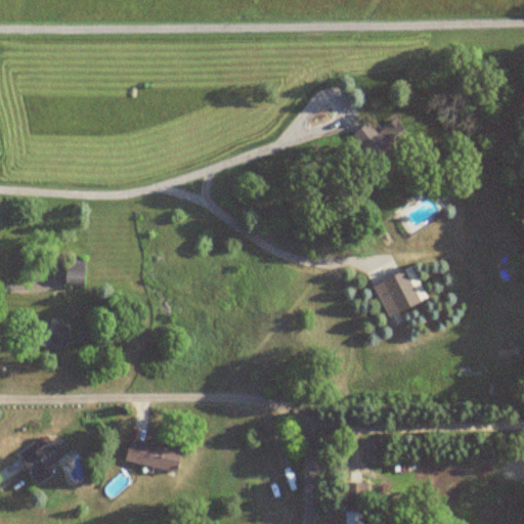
[(352,134),(375,166),(411,139),(396,118),(376,132),(368,122),(352,134)]
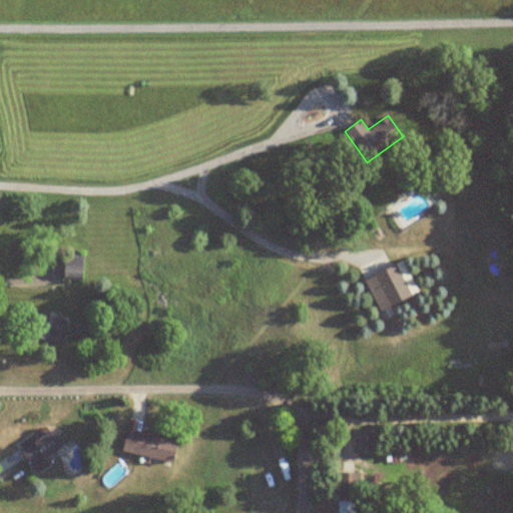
[(64,281),(82,281),(82,254),(64,254),(64,281)]
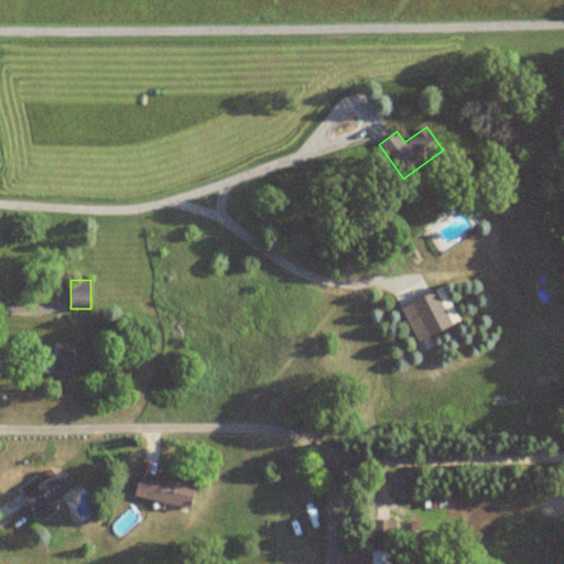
[(458,324),(444,289),(401,306),(415,342),(458,324)]
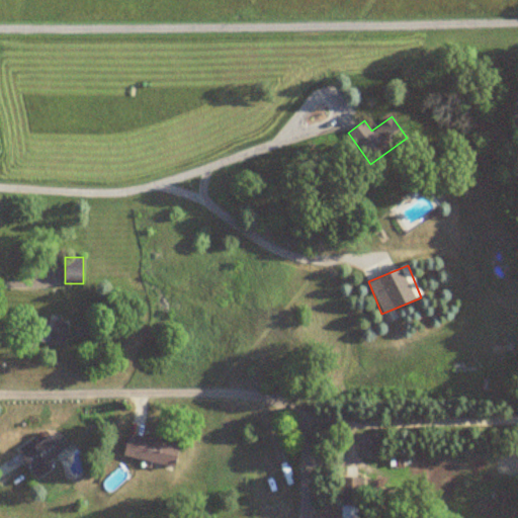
[(65,321),(32,321),(32,343),(65,343),(65,321)]
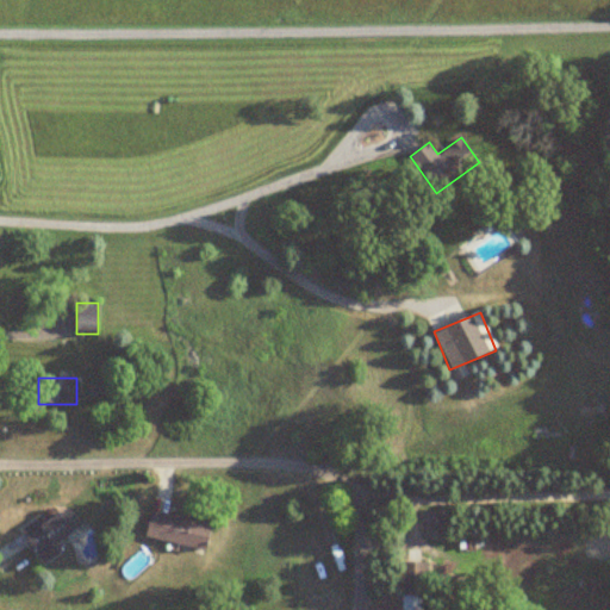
[(23,534),(43,564),(61,552),(55,545),(73,533),(57,510),(23,534)]
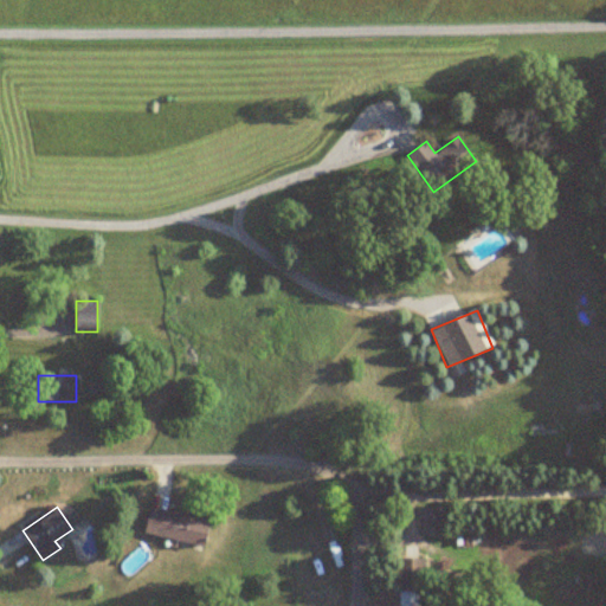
[(204,547),(210,519),(150,507),(144,535),(204,547)]
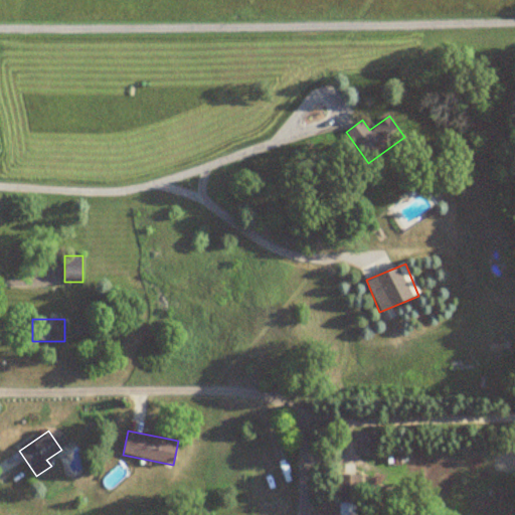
[(335,514),(362,514),(362,476),(335,476),(335,514)]
